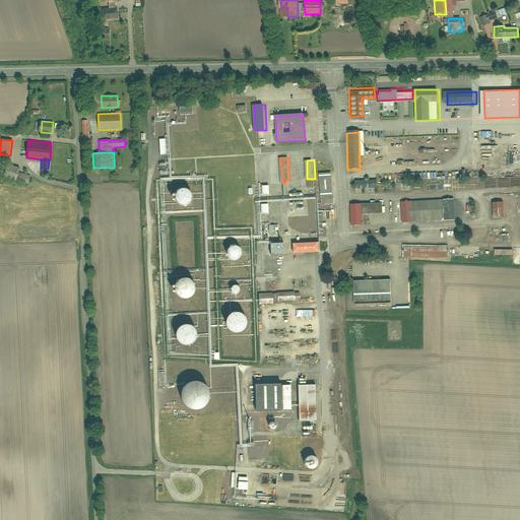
[(19,169),(5,165),(1,178),(15,182),(18,172),(19,169)]
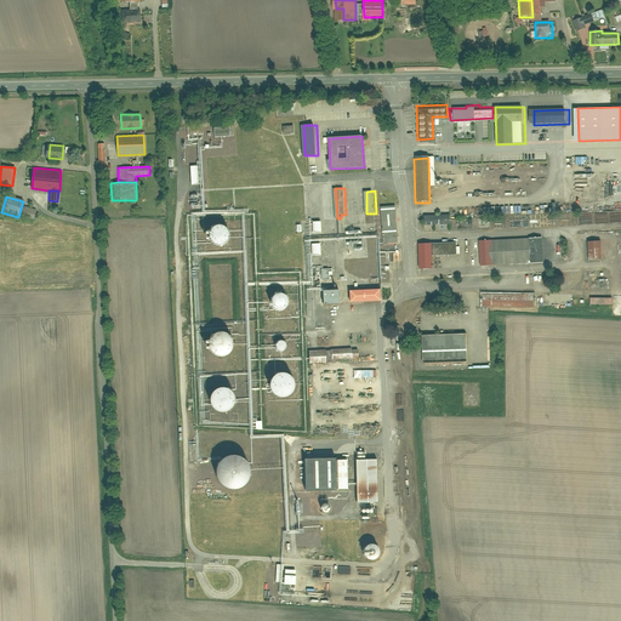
[(22,205),(18,217),(33,222),(36,210),(22,205)]
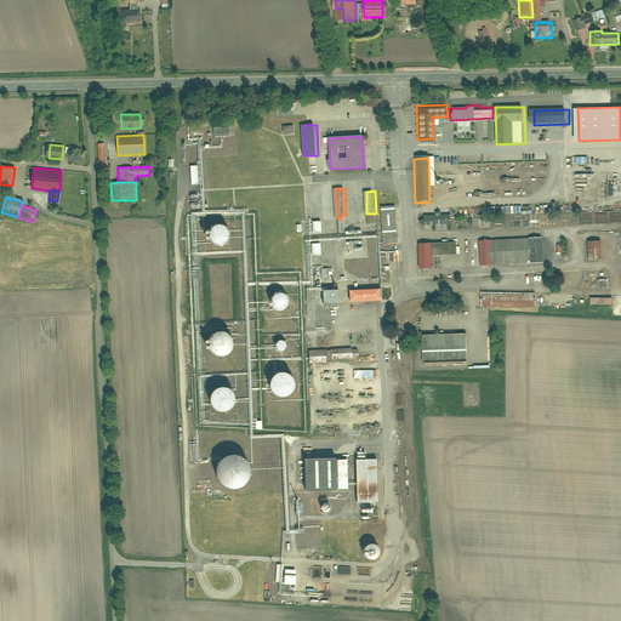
[(383,249),(399,248),(397,210),(381,211),(383,249)]
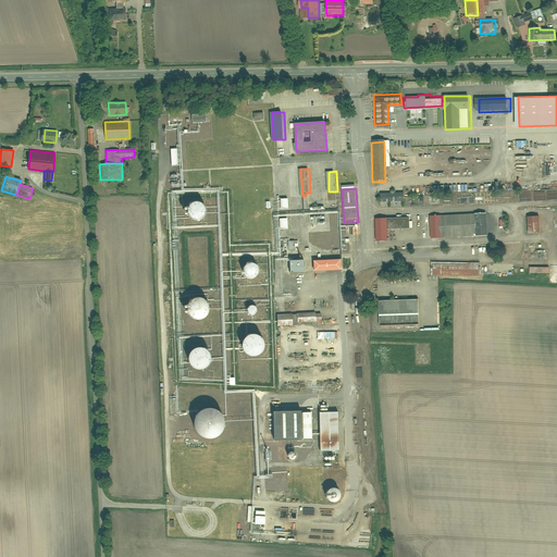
[(403,197),(379,198),(380,207),(403,206),(403,197)]
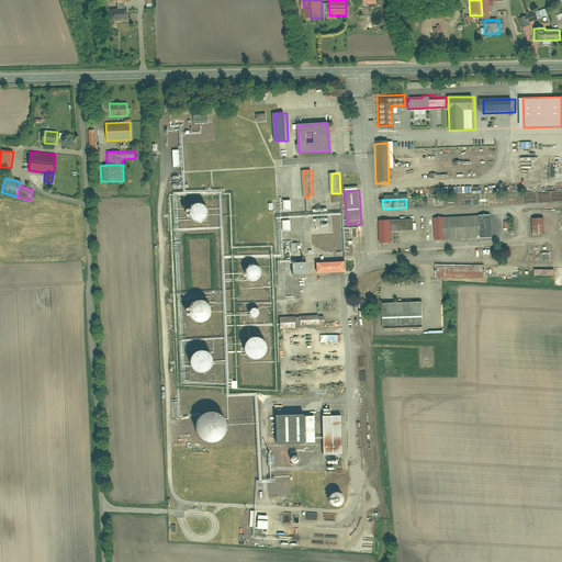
[(201,200),(190,212),(204,225),(215,213),(201,200)]
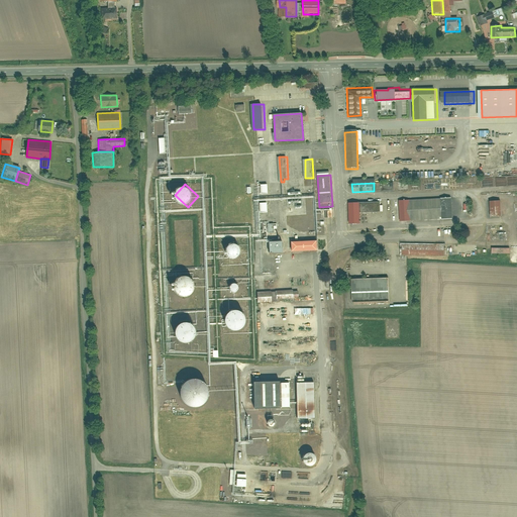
[(464,194),(396,198),(397,219),(466,215),(464,194)]
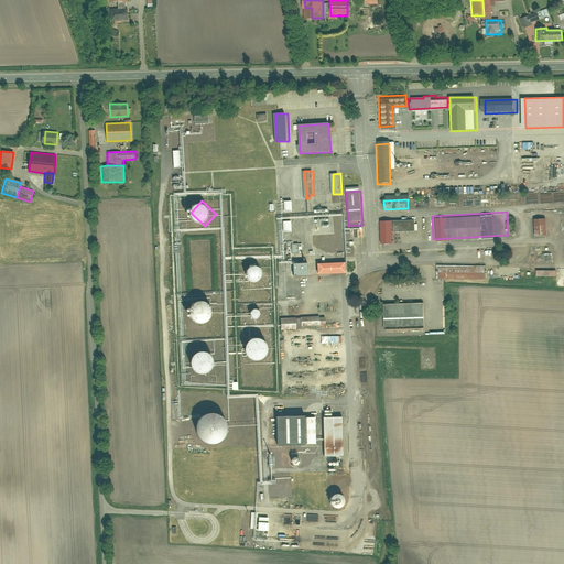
[(541,216),(529,217),(530,234),(530,235),(542,234),(541,216)]
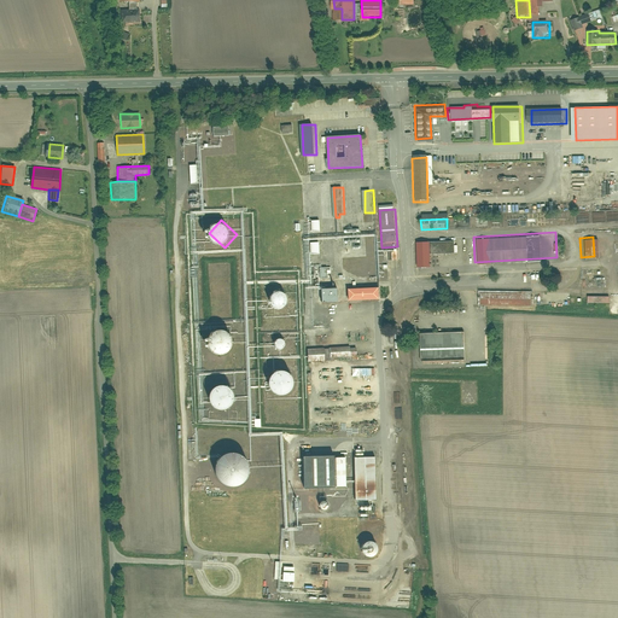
[(418,245),(419,270),(432,270),(431,257),(455,256),(455,244),(418,245)]
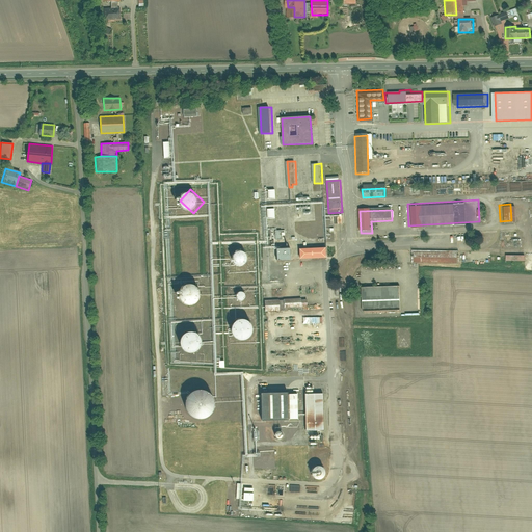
[(454,250),(410,249),(409,260),(454,261),(454,250)]
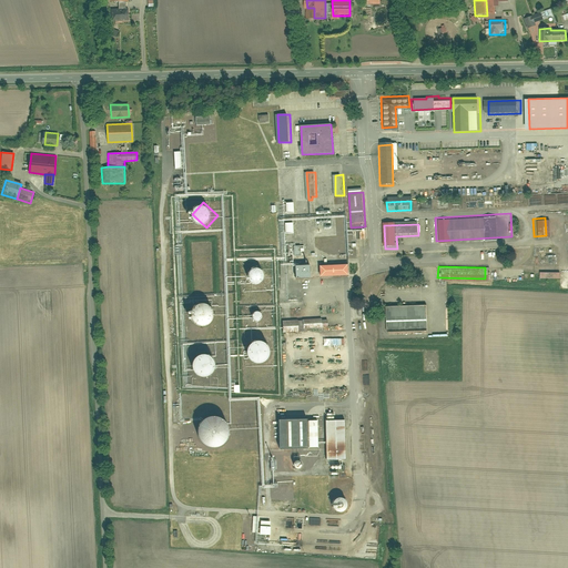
[(347,267),(317,270),(317,281),(347,279),(347,267)]
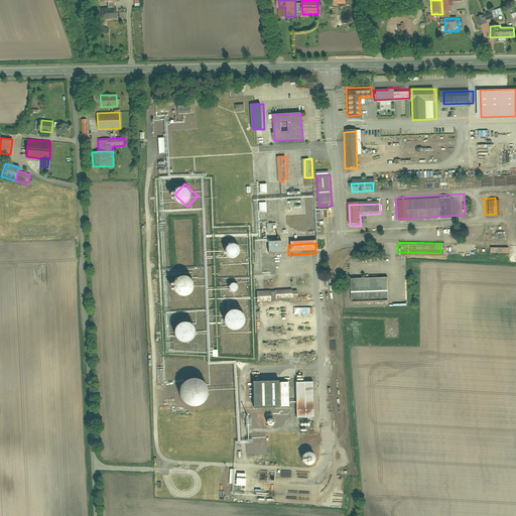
[(228,252),(229,252),(229,257),(243,257),(244,244),(228,244),(228,252)]
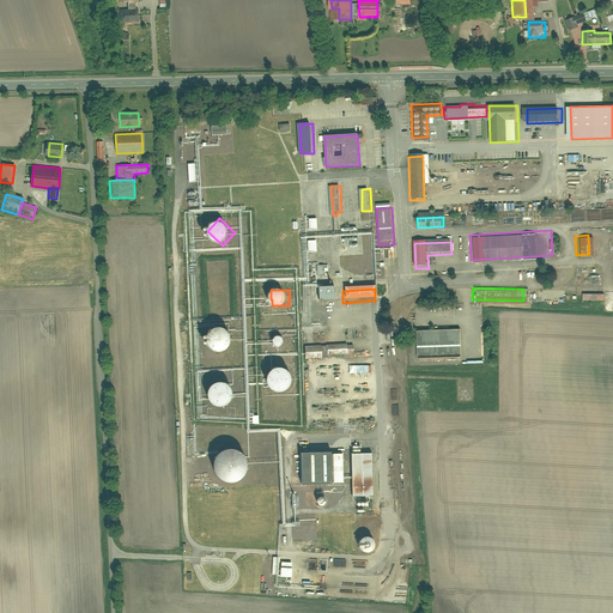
[(315,290),(316,303),(333,303),(332,290),(315,290)]
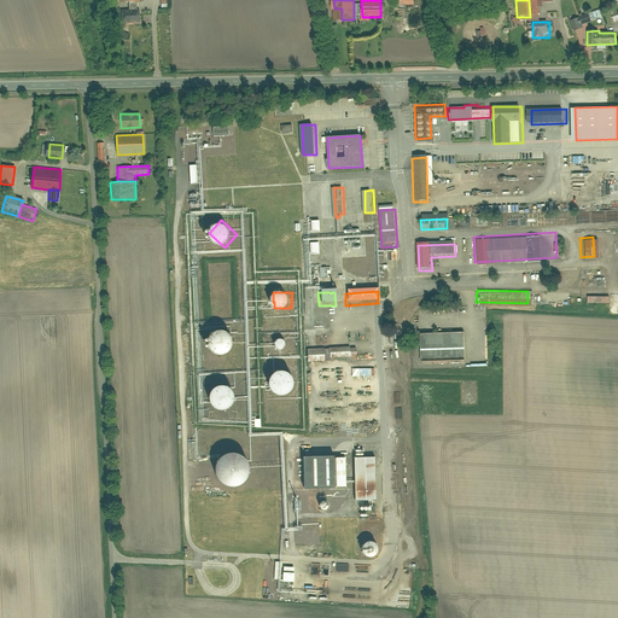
[(417,331),(418,359),(461,357),(461,330),(417,331)]
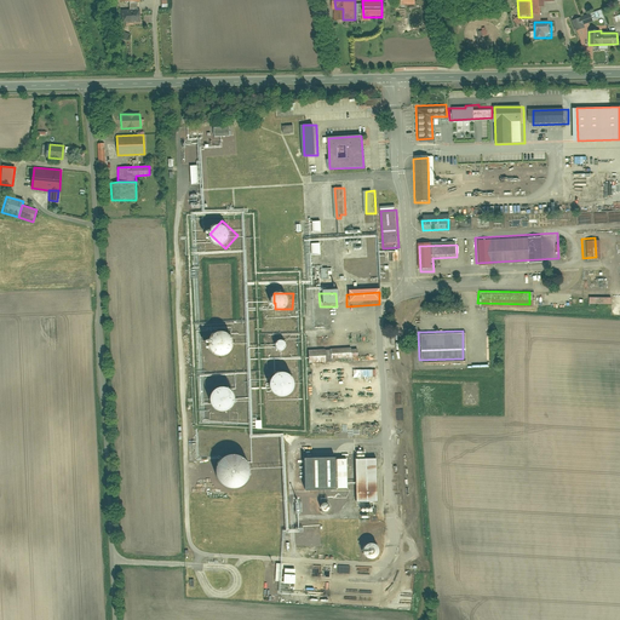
[(216,356),(240,354),(239,338),(234,338),(234,332),(212,334),(216,356)]
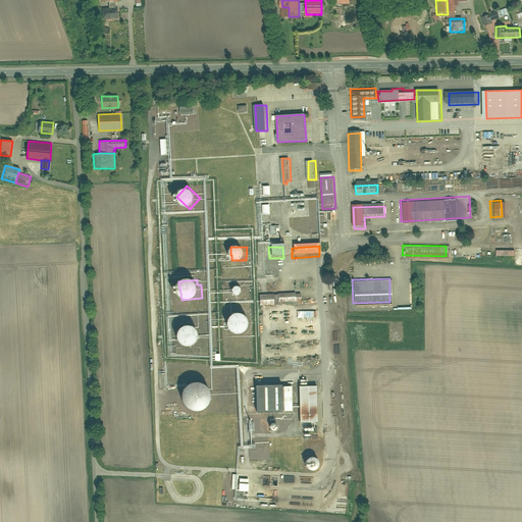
[(245,289),(238,286),(236,293),(243,296),(245,289)]
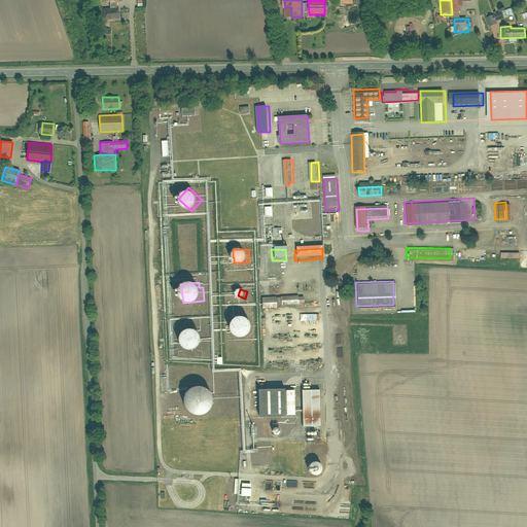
[(258,295),(259,307),(295,305),(295,293),(258,295)]
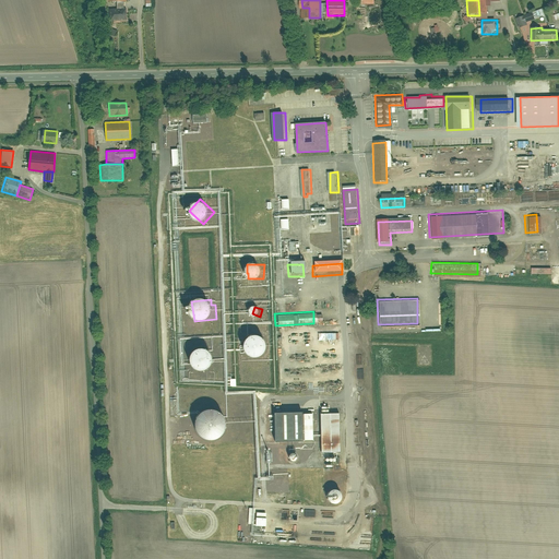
[(247,334),(244,355),(269,358),(272,339),(247,334)]
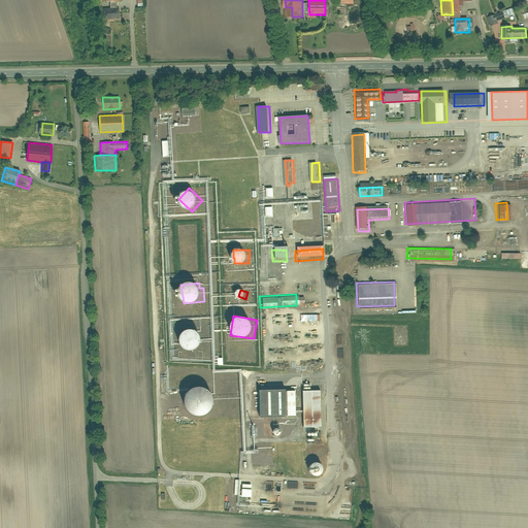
[(180,350),(204,350),(204,330),(180,330),(180,350)]
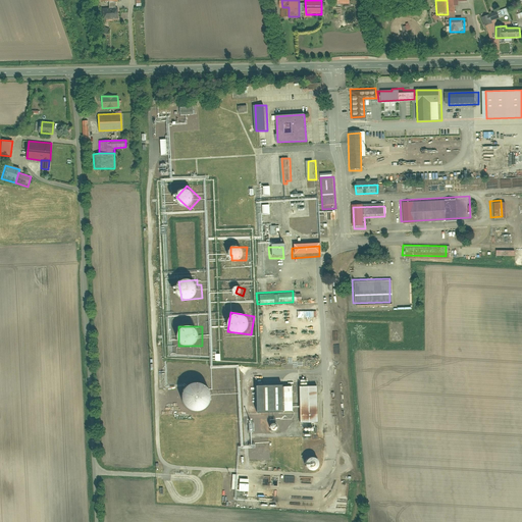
[(279,382),(253,383),(254,411),(280,410),(280,409),(289,409),(289,384),(279,384),(279,382)]
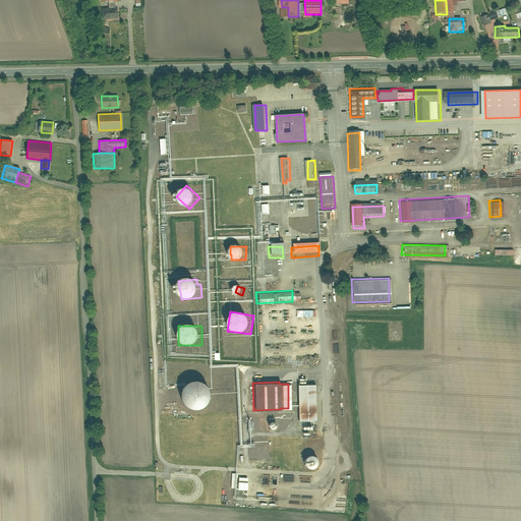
[(203,411),(207,410),(213,407),(215,402),(214,396),(211,395),(210,392),(210,391),(208,391),(205,390),(206,387),(205,384),(201,383),(199,383),(194,384),(191,385),(188,385),(184,387),(182,393),(182,396),(183,401),(186,407),(192,409),(195,409),(198,410),(203,411)]
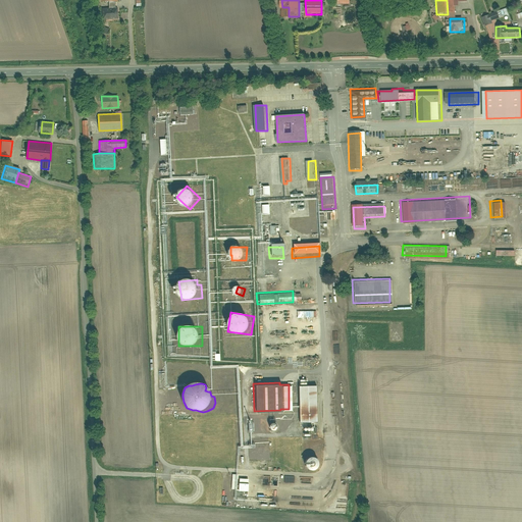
[(314,383),(296,383),(297,420),(314,420),(314,383)]
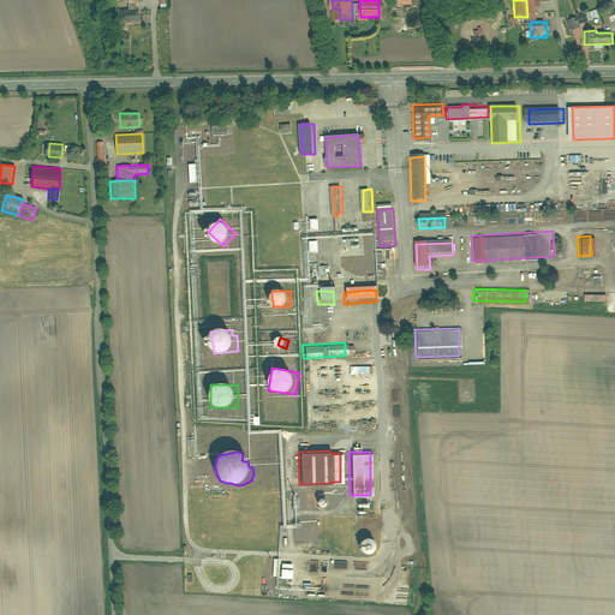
[(294,579),(296,565),(285,563),(284,579),(294,579)]
